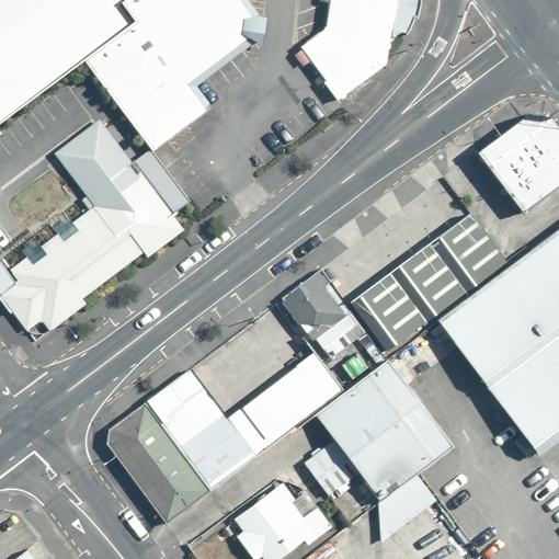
[(125,4),(130,0),(0,0),(0,126),(89,60),(139,24),(125,4)]
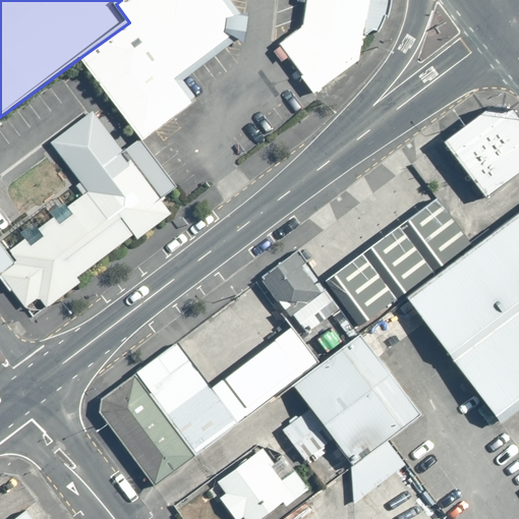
[(129,22),(82,56),(146,138),(195,100),(178,74),(230,37),(235,15),(223,0),(121,0),(116,4),(129,22)]
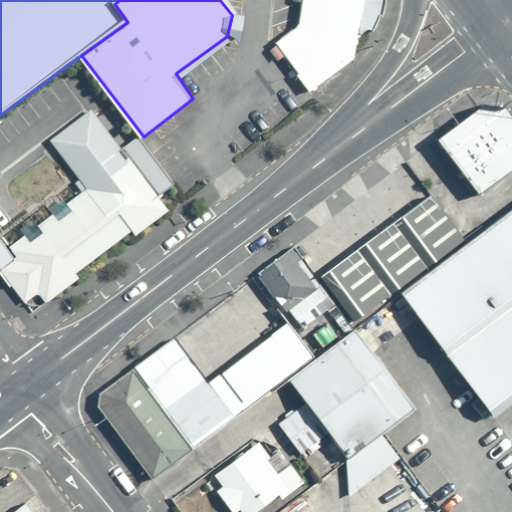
[(301,0),(298,24),(275,41),(310,90),(356,58),(359,36),(375,32),(384,16),(386,0),(301,0)]
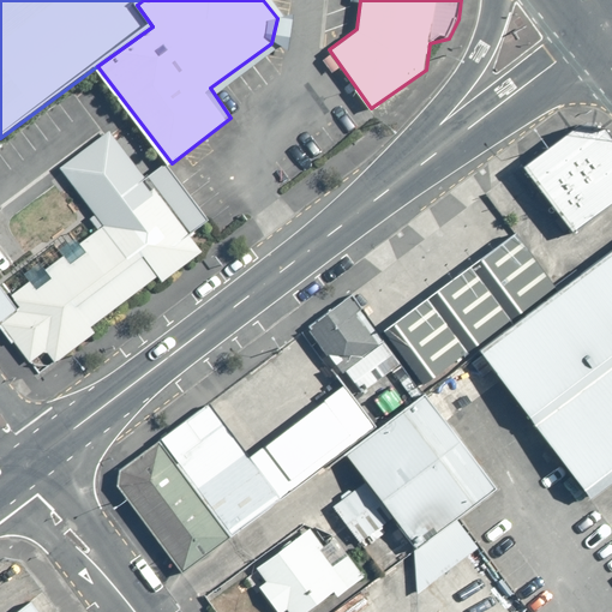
[(569,125),(519,162),(567,226),(611,192),(611,142),(601,127),(569,125)]
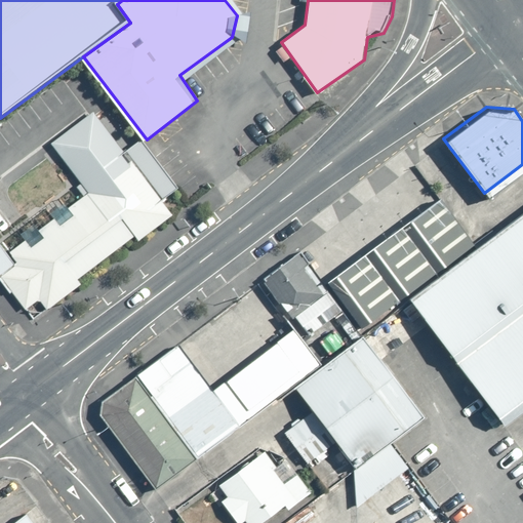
[(168,208),(94,113),(55,144),(95,195),(15,256),(0,237),(0,274),(32,315),(168,208)]
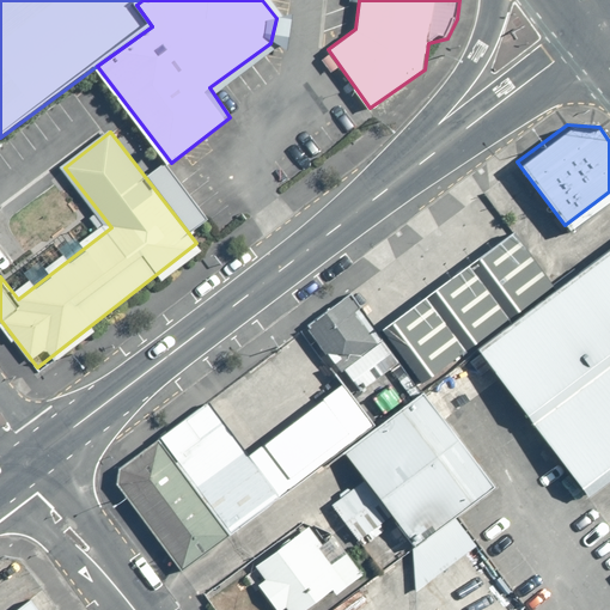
[(609,235),(477,353),(534,428),(571,487),(609,457),(609,235)]
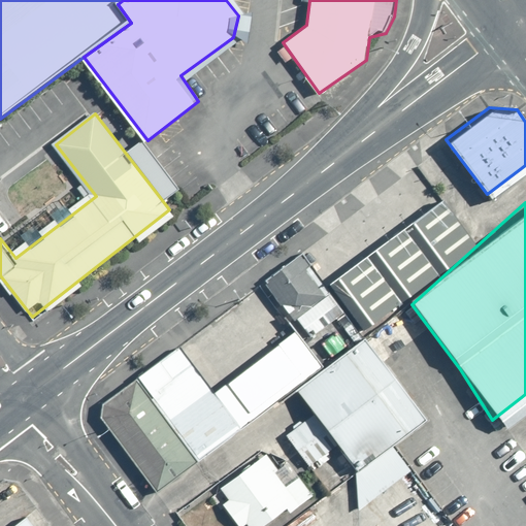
[(303,254),(266,282),(294,319),(297,317),(313,336),(347,310),(303,254)]
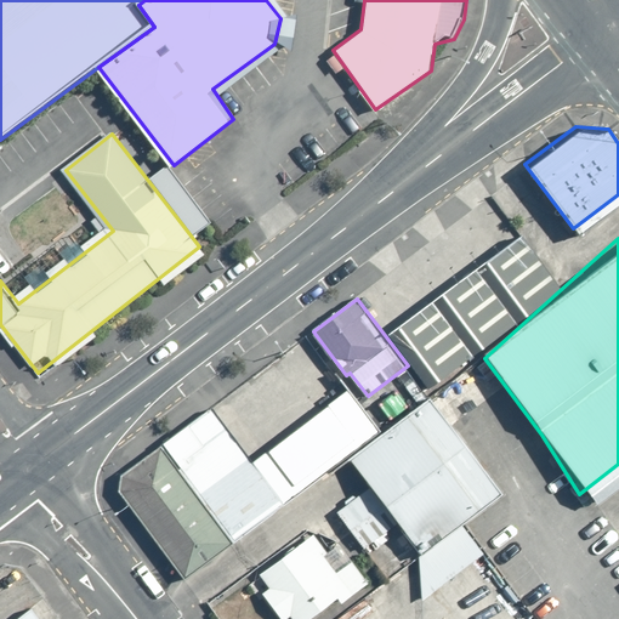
[(541,435),(484,358),(347,460),(414,549),(497,488),(487,475),(541,435)]
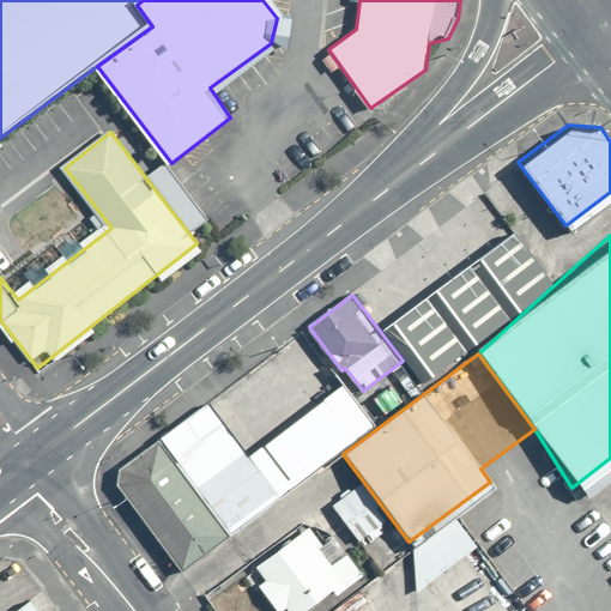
[(375,424),(343,383),(250,454),(207,400),(156,440),(230,536),(375,424)]
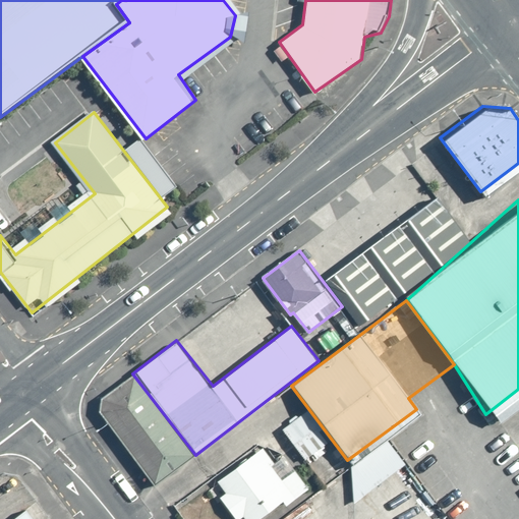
[(195,455),(132,373),(102,396),(100,410),(156,485),(195,455)]
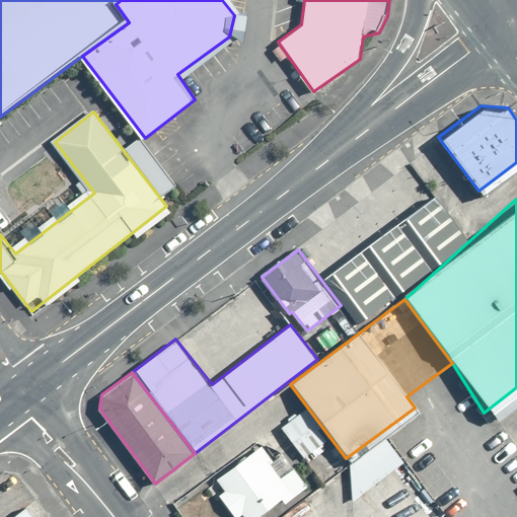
[(228,516),(277,482),(241,435),(194,470),(228,516)]
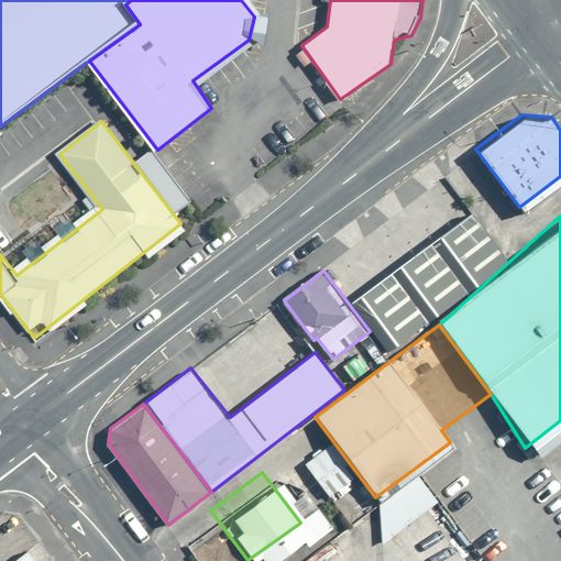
[(0,560),(22,560),(11,545),(0,552),(0,560)]
